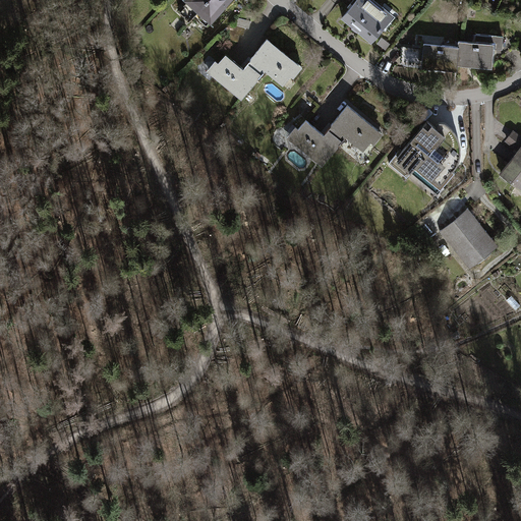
[(232,0),(187,0),(186,2),(212,23),(232,0)]
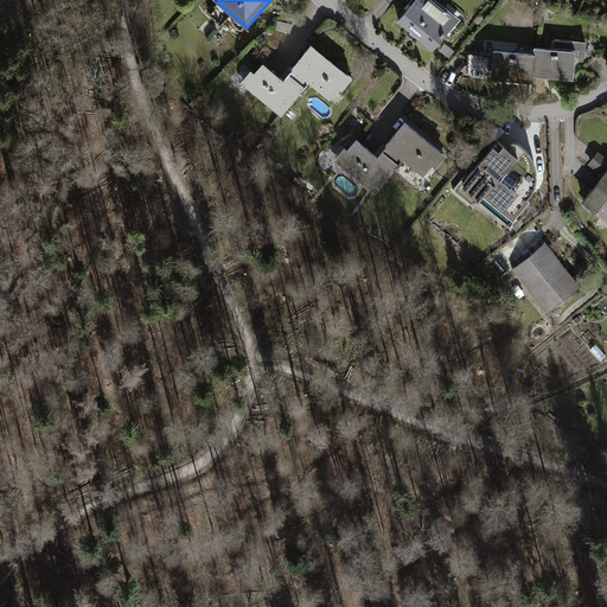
[(458,21),(427,0),(416,0),(400,24),(438,50),(458,21)]
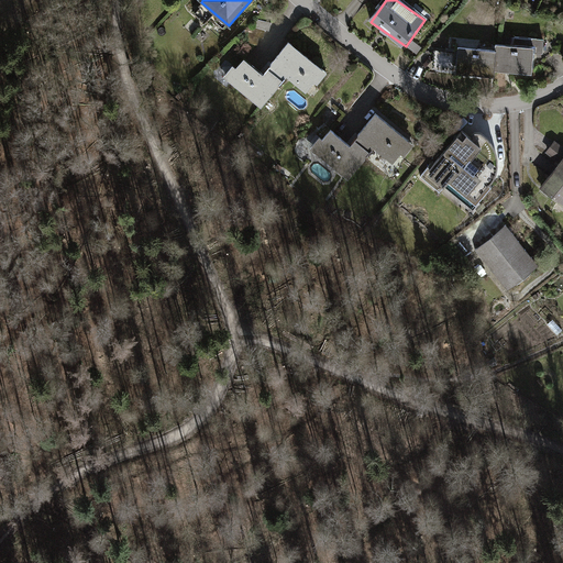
[(253,35),(266,39),(272,22),(258,18),(253,35)]
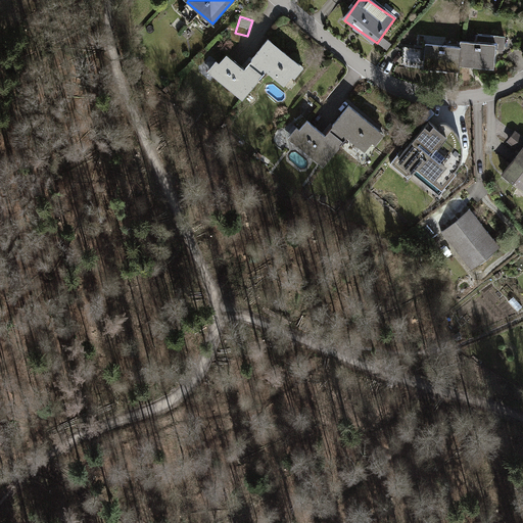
[(303,66),(270,38),(242,69),(227,56),(214,73),(243,98),(269,69),(287,86),(303,66)]
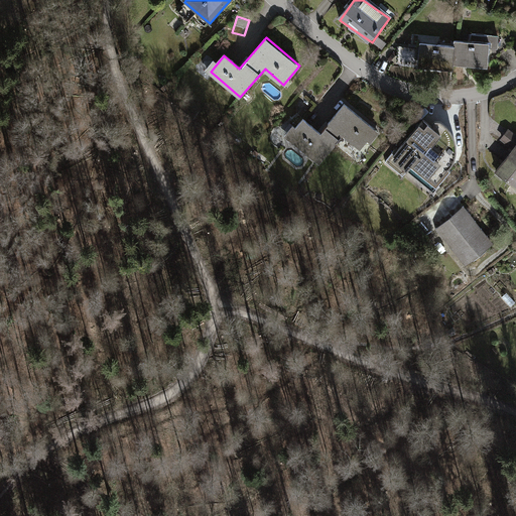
[(453,46),(419,42),(416,65),(454,69),(455,63),(488,67),(490,44),(453,40),(453,46)]
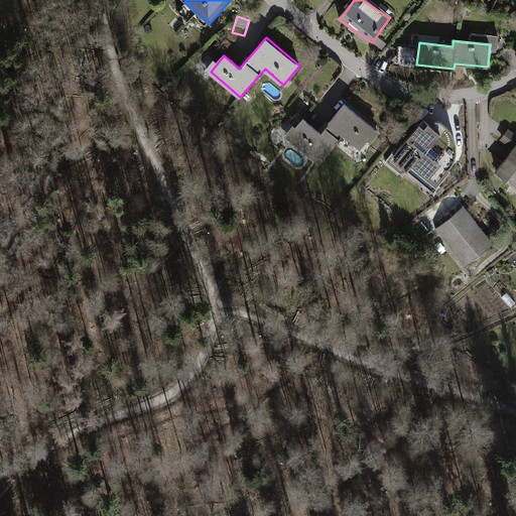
[(379,132),(344,104),(319,133),(300,118),(285,137),(318,163),(342,134),(364,152),(379,132)]
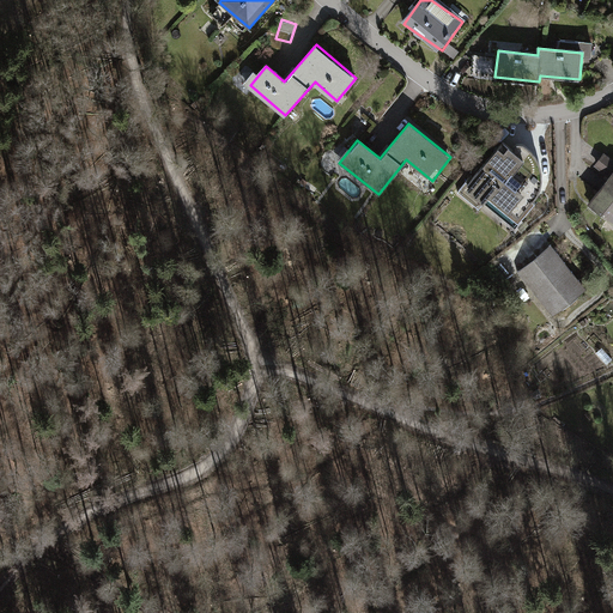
[(472,176),(459,192),(480,210),(484,205),(489,199),(520,225),(536,205),(519,189),(525,182),(515,174),(527,161),(511,147),(507,153),(501,149),(475,178),(472,176)]
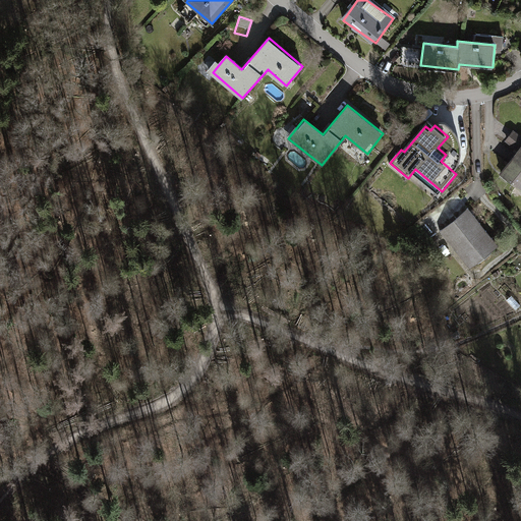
[(520,148),(500,175),(520,191),(520,148)]
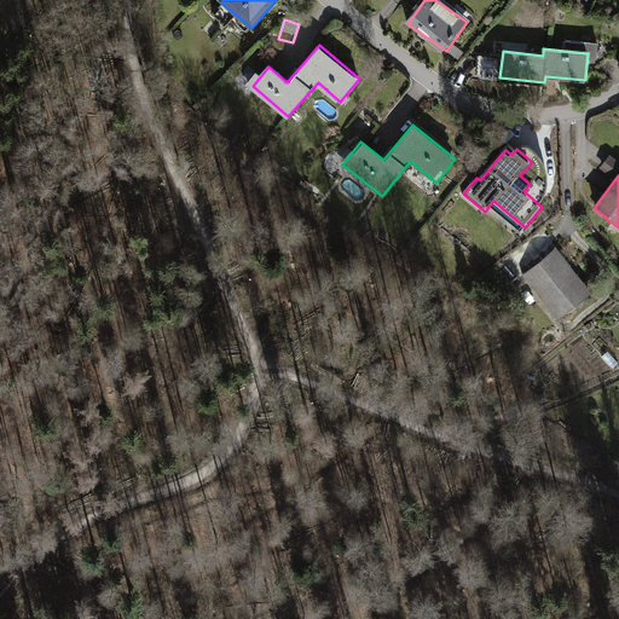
[(590,294),(557,250),(524,276),(557,319),(590,294)]
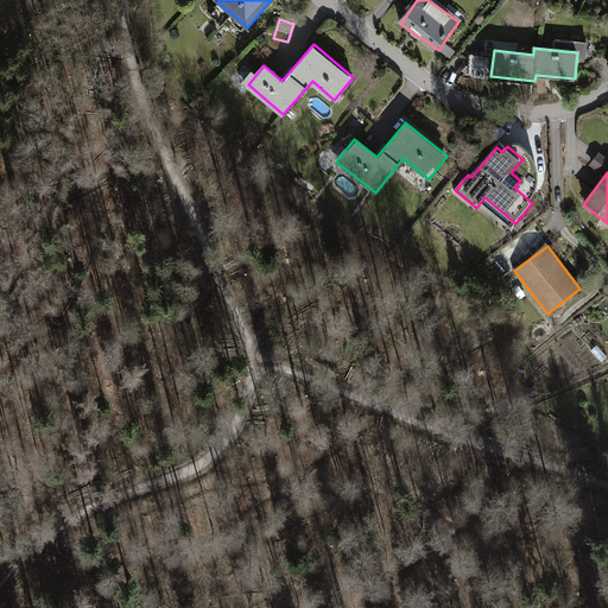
All buildings are outlined.
